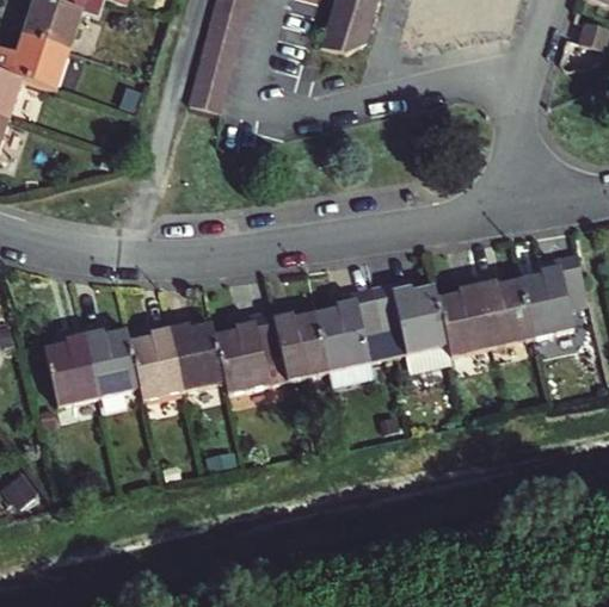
[(105,0),(51,0),(50,2),(42,0),(32,0),(20,36),(68,53),(81,13),(99,19),(105,0)]
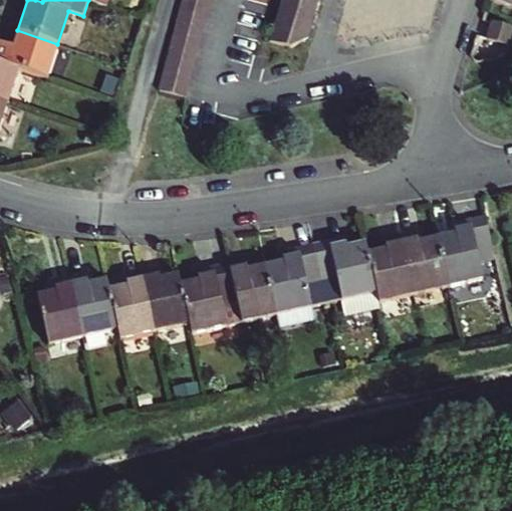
[(176,0),(176,2),(202,9),(203,0),(176,0)]
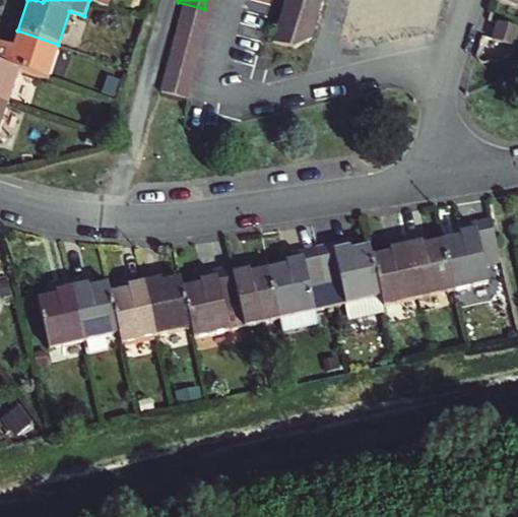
[(318,25),(323,0),(282,0),(274,31),(296,37),(318,25)]
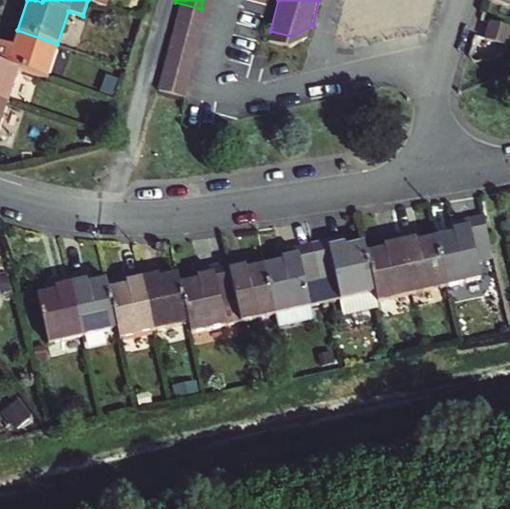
[(431,16),(434,0),(345,0),(340,22),(357,26),(358,22),(372,25),(373,20),(381,21),(393,17),(398,18),(401,14),(414,17),(415,12),(431,16)]
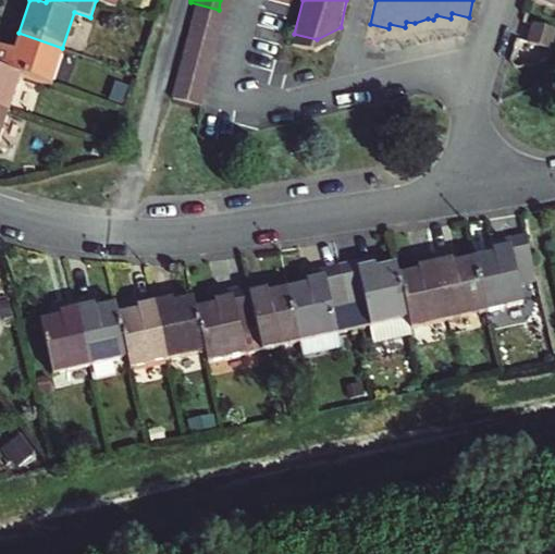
[(219,10),(190,2),(186,16),(216,24),(219,10)]
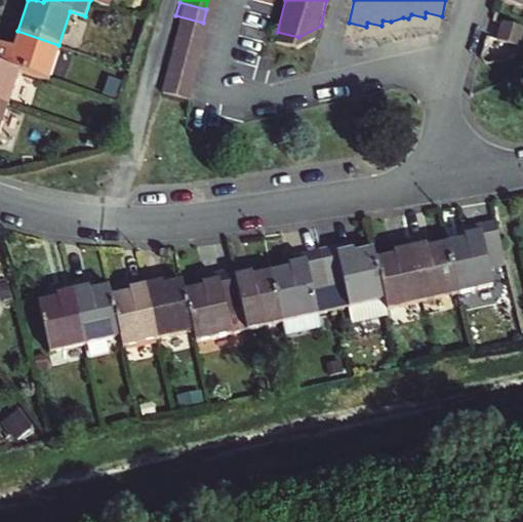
[(519,16),(494,9),(489,28),(514,35),(519,16)]
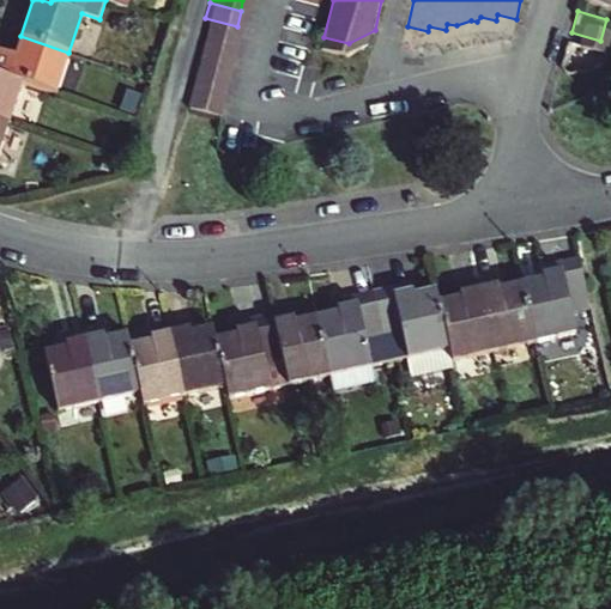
[(201,32),(233,42),(237,26),(205,18),(201,32)]
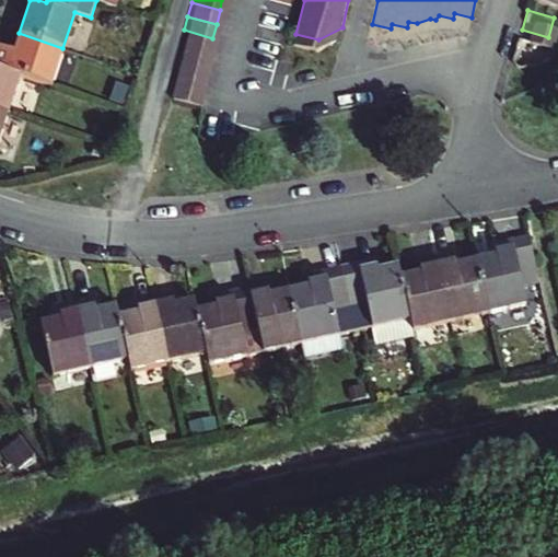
[(212,38),(184,30),(179,47),(209,54),(212,38)]
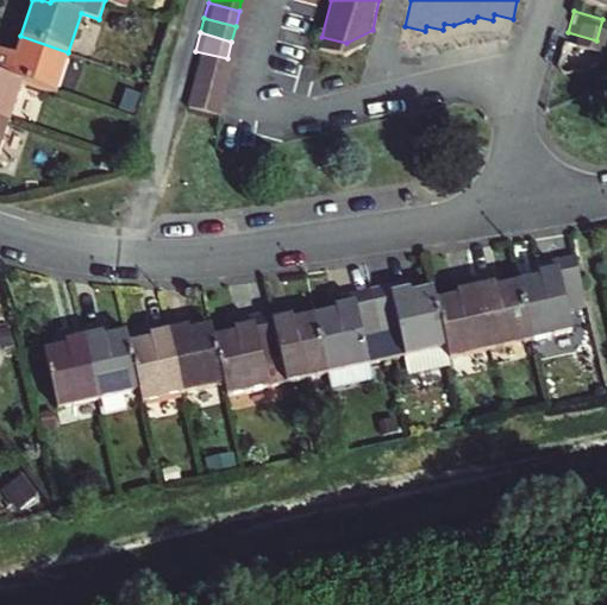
[(0,74),(22,81),(55,93),(68,52),(20,36),(18,46),(0,42),(0,74)]
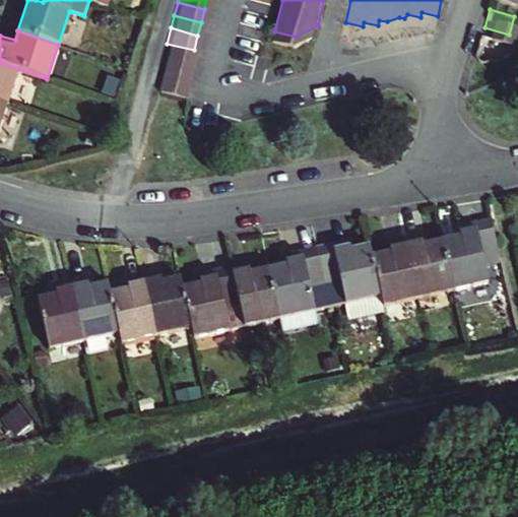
[(164,56),(190,63),(194,50),(167,44),(164,56)]
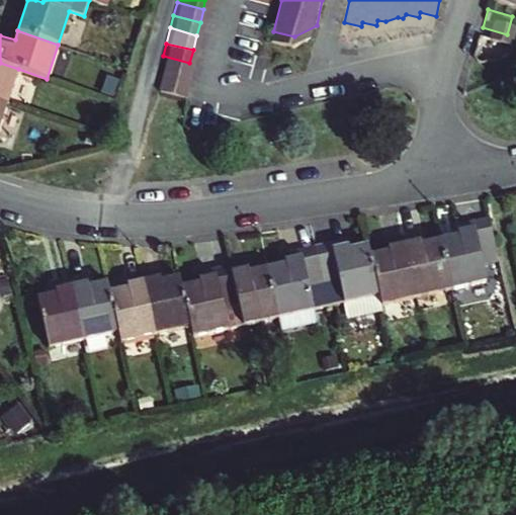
[(189,63),(163,56),(160,69),(186,76),(189,63)]
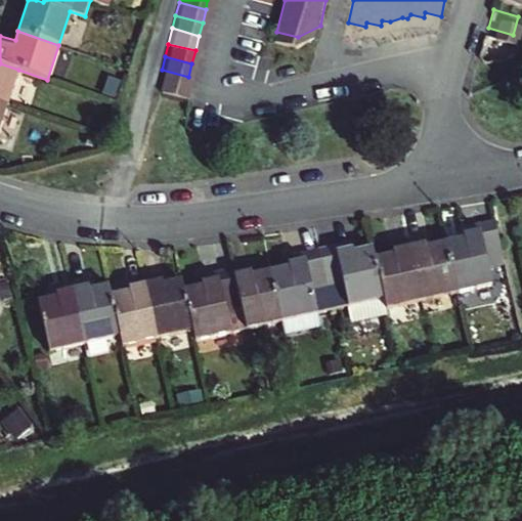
[(0,101),(6,104),(18,70),(0,63),(0,101)]
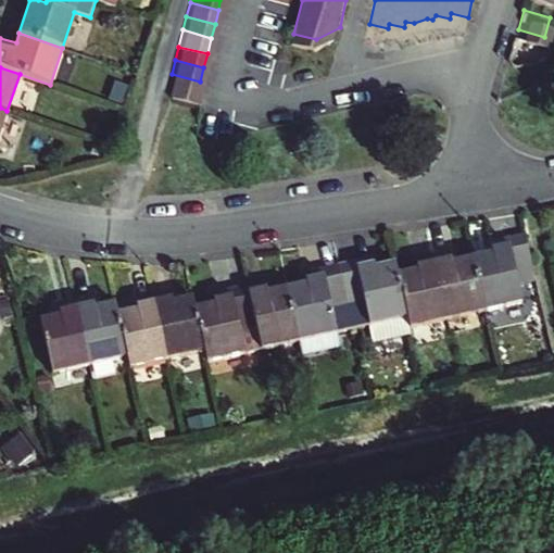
[(200,82),(172,74),(168,88),(197,95),(200,82)]
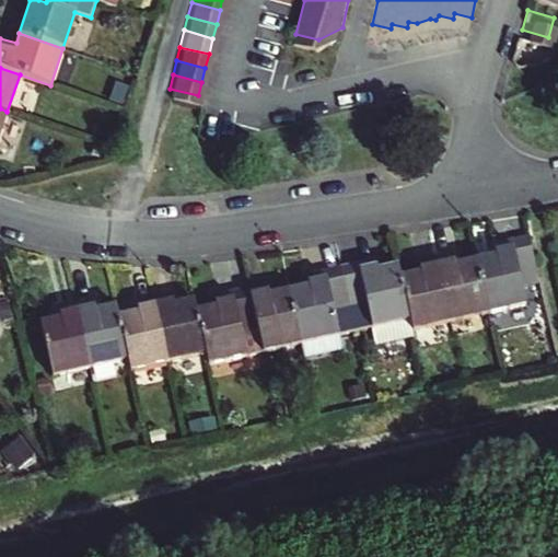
[(533,239),(497,246),(499,256),(479,260),(490,313),(525,305),(520,276),(539,271),(533,239)]
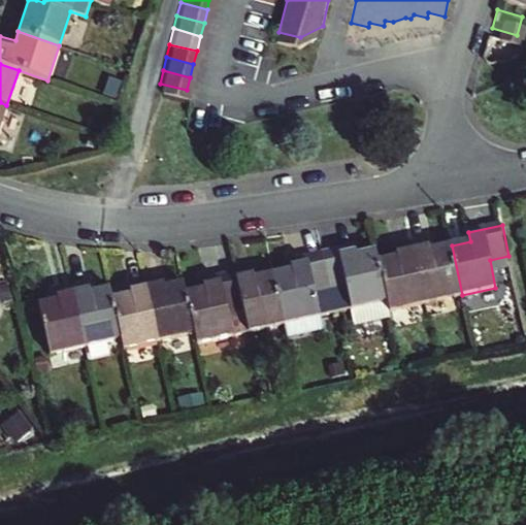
[(430,251),(427,240),(414,243),(427,302),(462,295),(452,245),(430,251)]
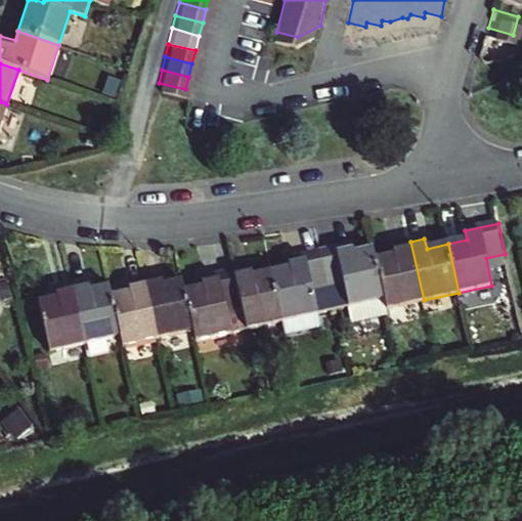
[(395,245),(397,254),(378,258),(388,308),(424,300),(410,242),(395,245)]
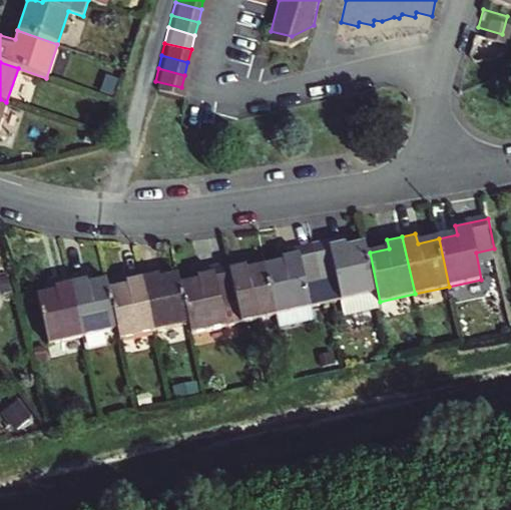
[(348,249),(346,240),(318,245),(329,300),(343,297),(346,312),(381,305),(380,302),(370,252),(368,244),(348,249)]
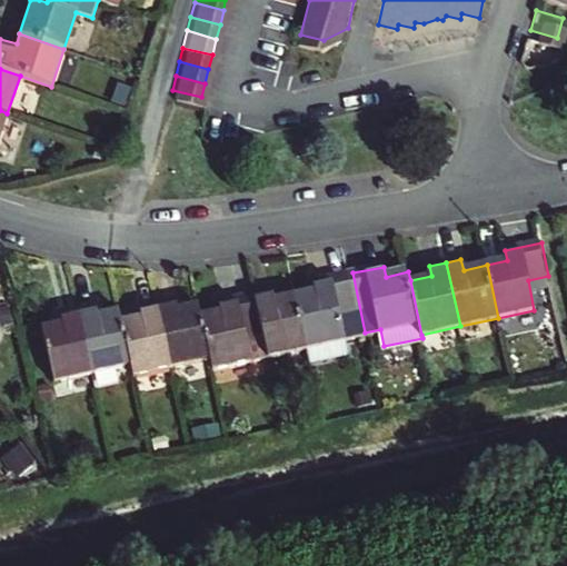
[(318,280),(320,290),(297,295),(307,346),(310,359),(348,351),(346,337),(365,333),(352,272),(318,280)]
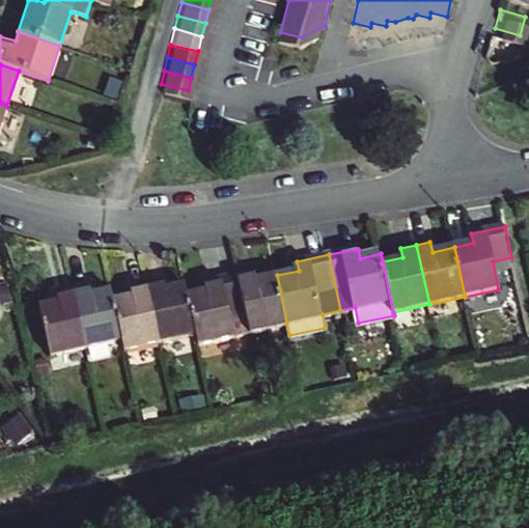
[(257,279),(255,269),(240,272),(246,302),(251,329),(286,323),(277,275),(257,279)]
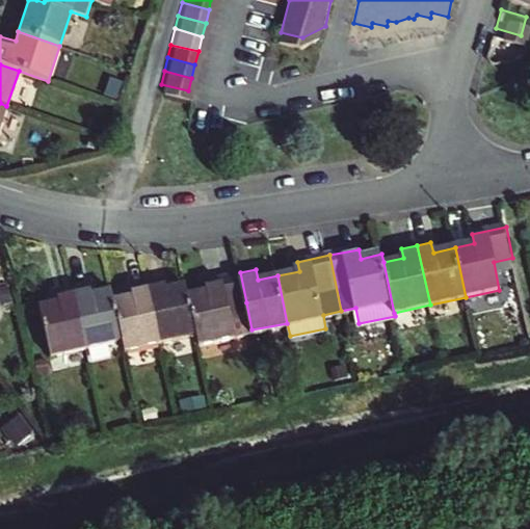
[(208,280),(210,288),(187,292),(195,331),(197,342),(235,335),(229,307),(246,302),(240,272),(208,280)]
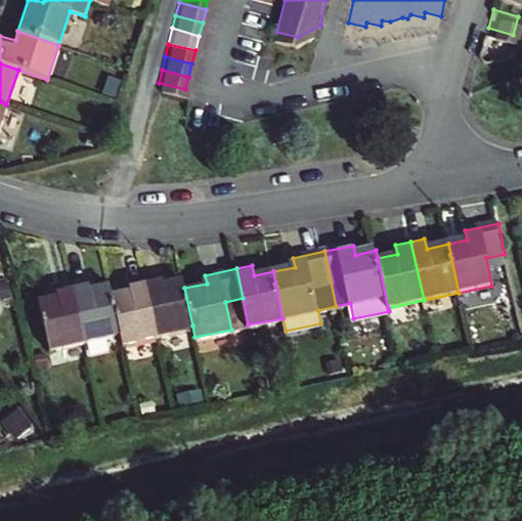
[(165,285),(163,274),(145,277),(157,333),(192,326),(184,288),(183,280),(165,285)]
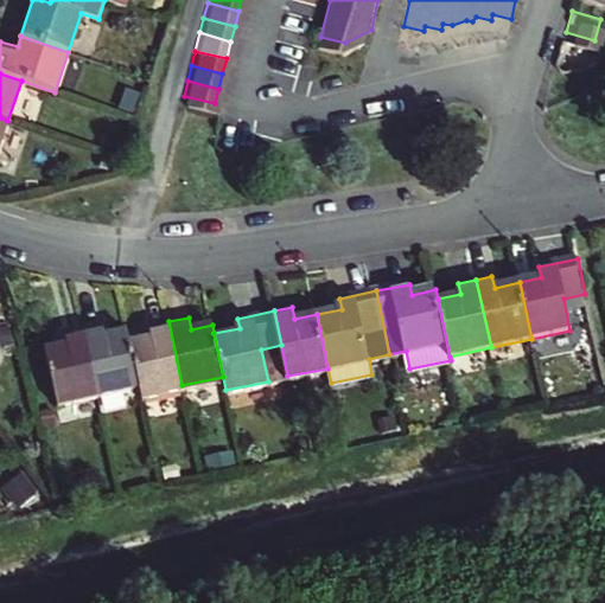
[(104,334),(101,321),(84,325),(99,390),(139,382),(131,342),(128,329),(104,334)]
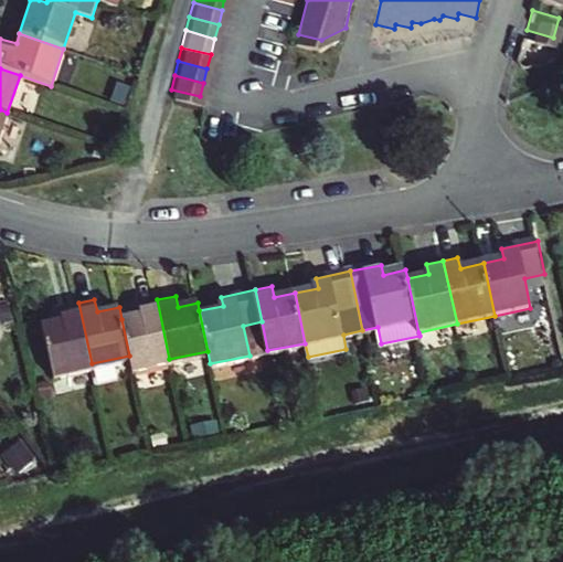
[(138,304),(141,315),(121,319),(129,356),(131,367),(169,359),(157,299),(138,304)]
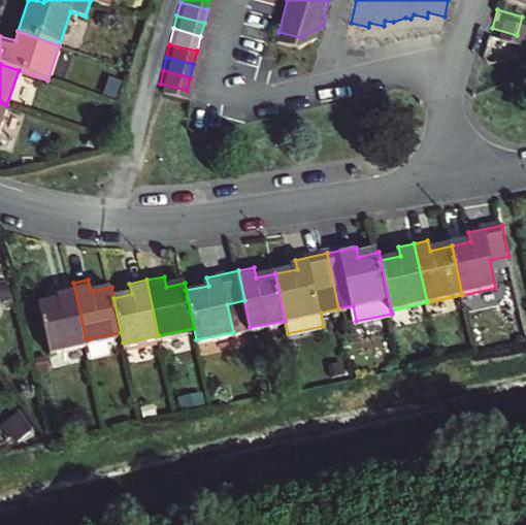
[(58,286),(60,297),(39,302),(48,348),(86,339),(73,283),(58,286)]
